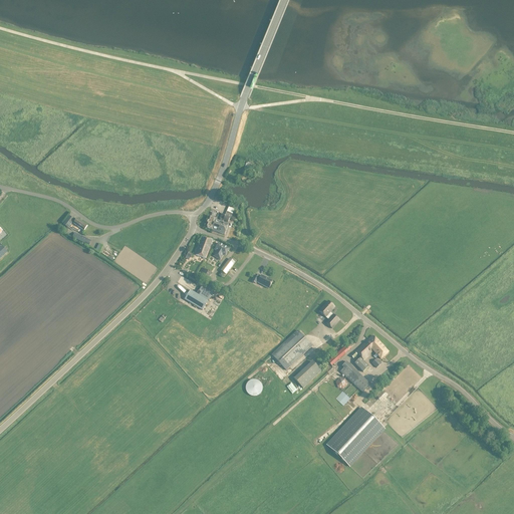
[(244,169),(248,170),(249,166),(251,167),(252,164),(248,162),(248,163),(246,163),(244,169)]
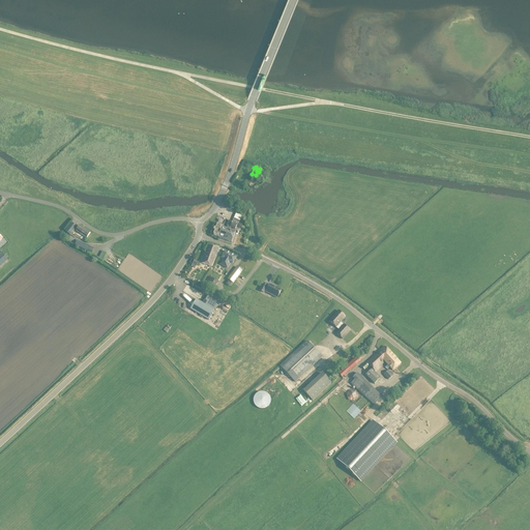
[(232,223),(232,224),(231,224),(229,227),(230,228),(230,227),(235,229),(237,225),(238,226),(243,211),(238,208),(232,223)]
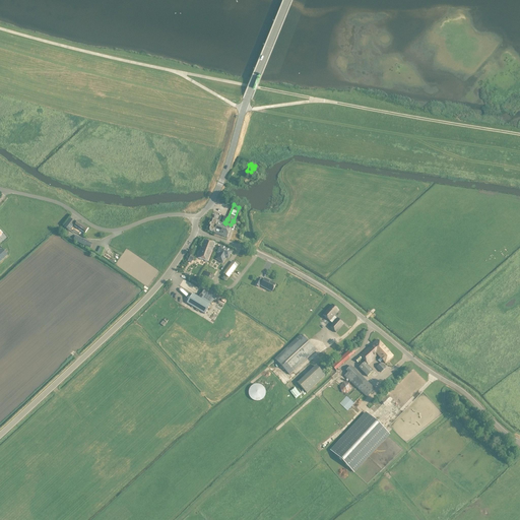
[(70,218),(64,228),(69,231),(75,221),(70,218)]
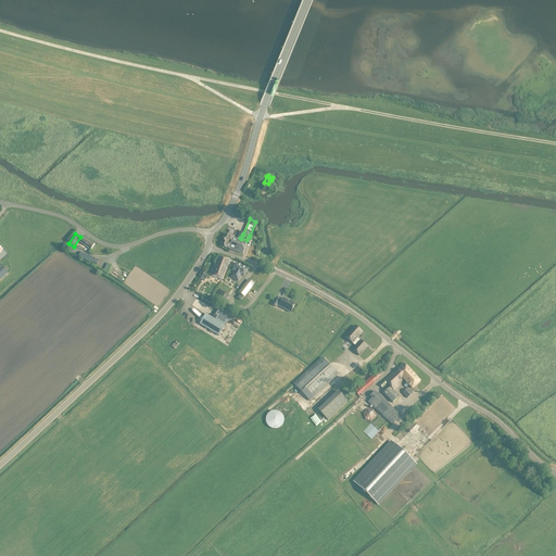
[(229,249),(234,238),(234,236),(227,234),(223,245),(224,248),(229,249)]
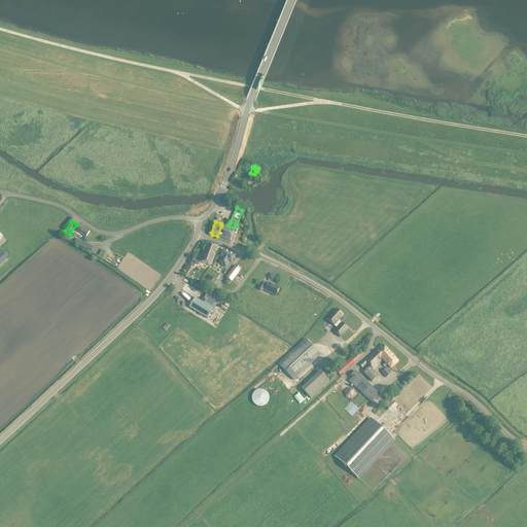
[(76,230),(86,237),(90,232),(79,224),(76,230)]
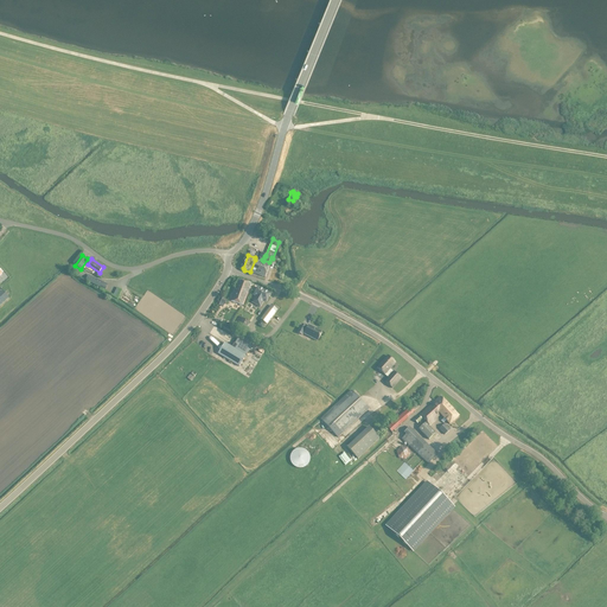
[(263,262),(255,260),(250,272),(259,275),(263,262)]
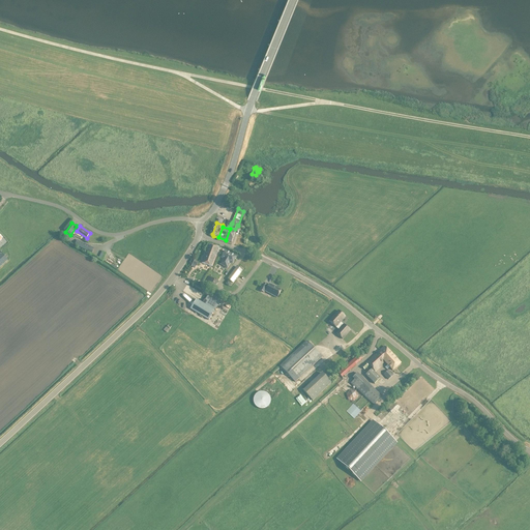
[(235,231),(230,229),(226,240),(232,242),(235,231)]
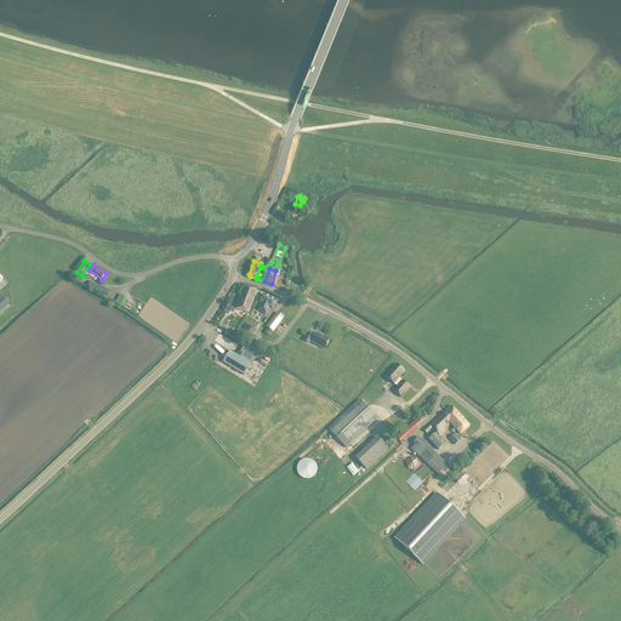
[(95,283),(91,289),(102,294),(106,289),(95,283)]
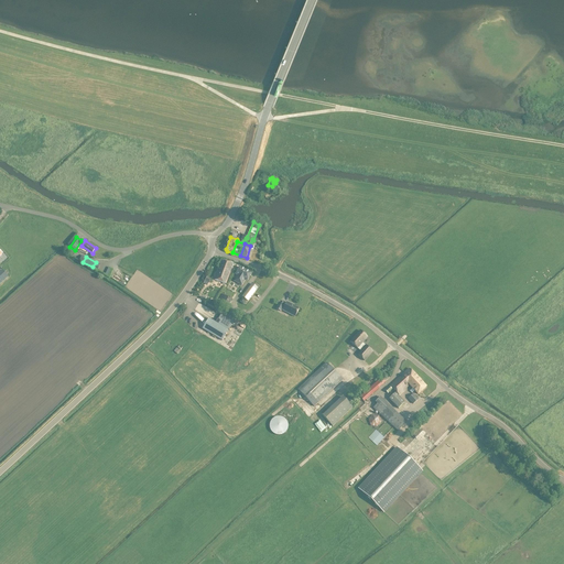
[(215,279),(226,283),(234,264),(224,261),(221,261),(215,279)]
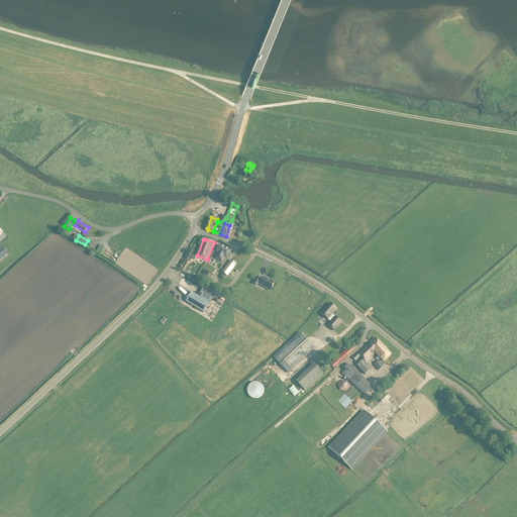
[(218,252),(215,257),(221,262),(224,255),(226,257),(230,250),(219,244),(216,250),(218,252)]
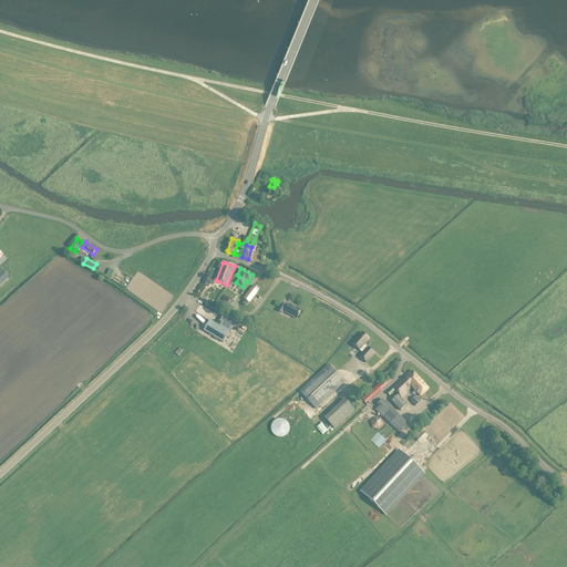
[(244,298),(249,302),(259,289),(254,286),(244,298)]
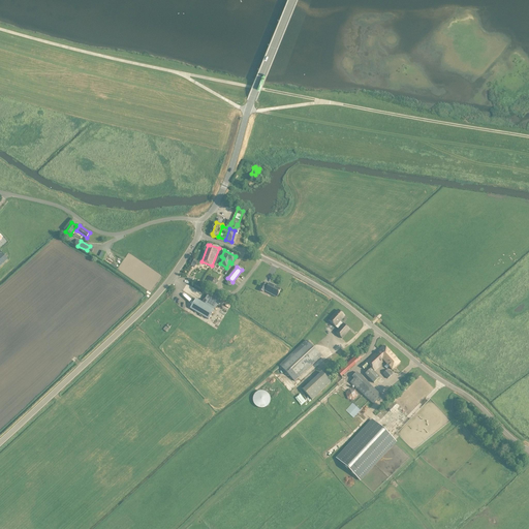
[(203,284),(212,290),(217,281),(208,276),(203,284)]
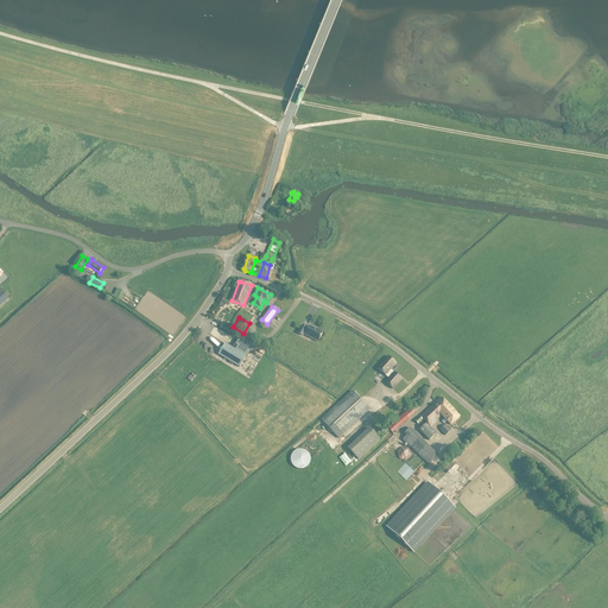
[(303,335),(304,334),(305,334),(305,335),(318,341),(323,333),(310,325),(308,328),(306,328),(306,327),(303,325),(298,334),(303,335)]
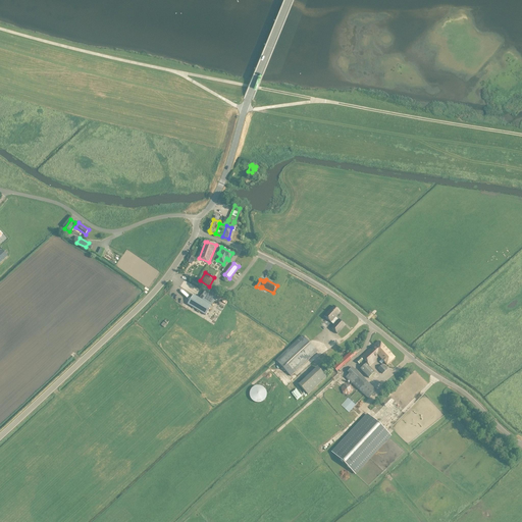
[(204,292),(200,299),(193,295),(188,304),(205,315),(214,299),(207,295),(208,294),(204,292)]
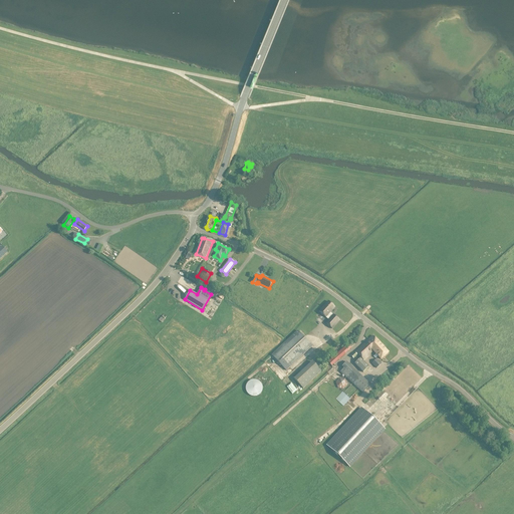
[(326,317),(329,319),(326,323),(332,328),(339,320),(333,314),(333,315),(330,312),(335,306),(328,301),(319,311),(326,317)]
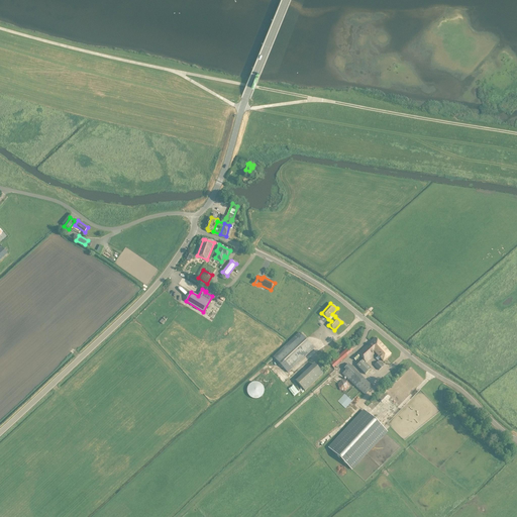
[(314,348),(305,338),(300,332),(274,356),(288,373),(314,348)]
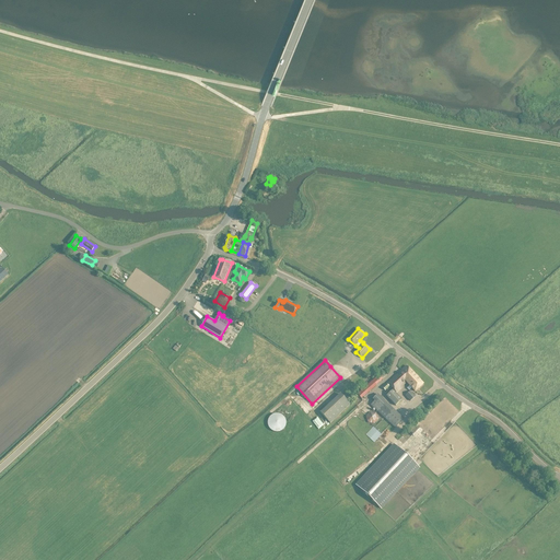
[(406,365),(395,376),(387,383),(396,392),(407,382),(407,383),(408,381),(411,384),(418,378),(406,365)]
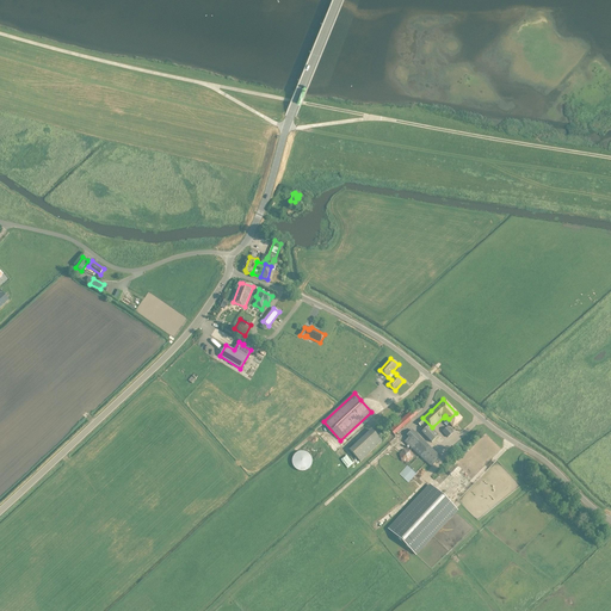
[(413,409),(390,430),(394,434),(403,426),(418,413),(413,409)]
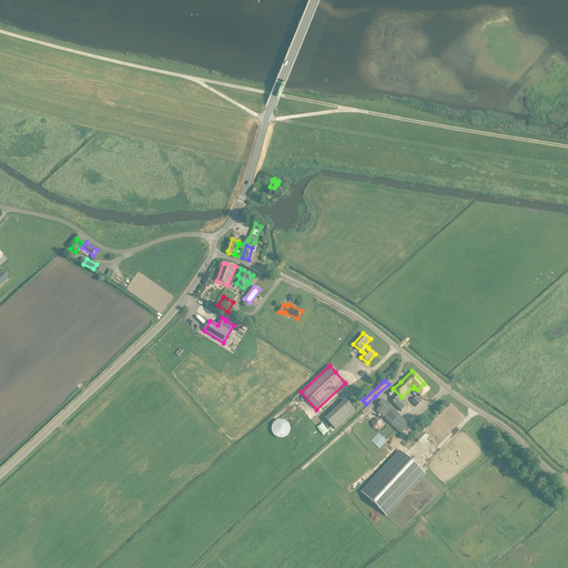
[(417,389),(416,391),(422,396),(429,389),(424,384),(417,389)]
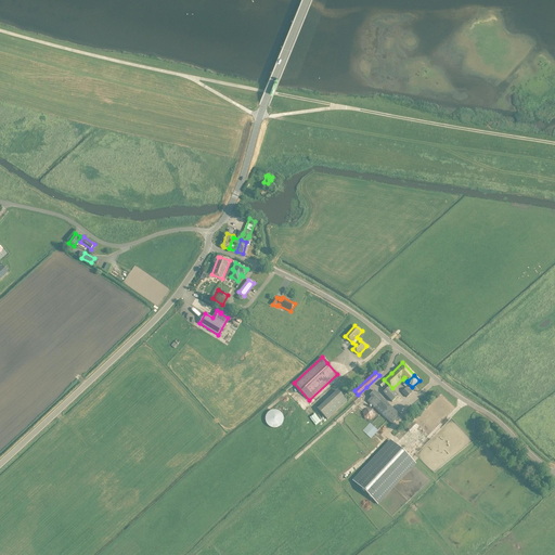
[(377,384),(382,388),(386,384),(383,379),(377,384)]
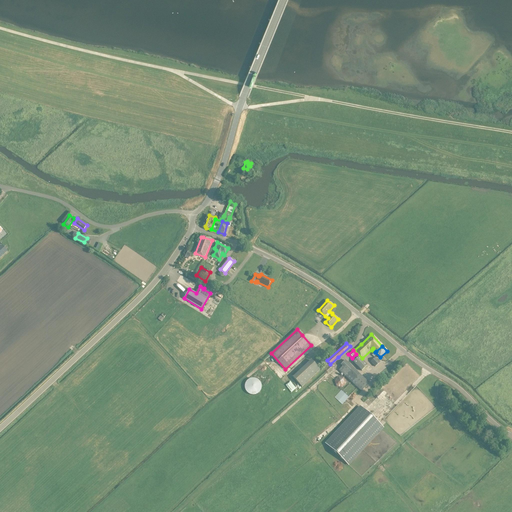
[(367,365),(359,356),(353,362),(362,371),(367,365)]
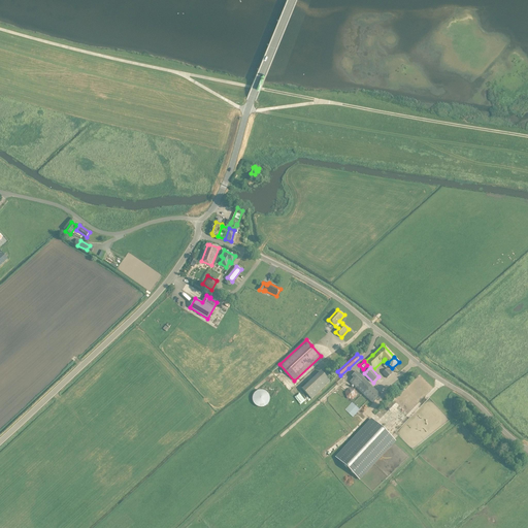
[(387,377),(392,373),(387,368),(383,372),(387,377)]
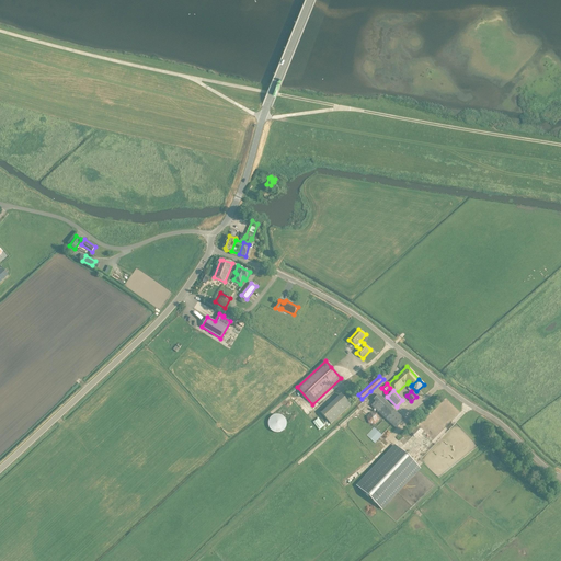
[(321,413),(331,424),(351,405),(341,395),(321,413)]
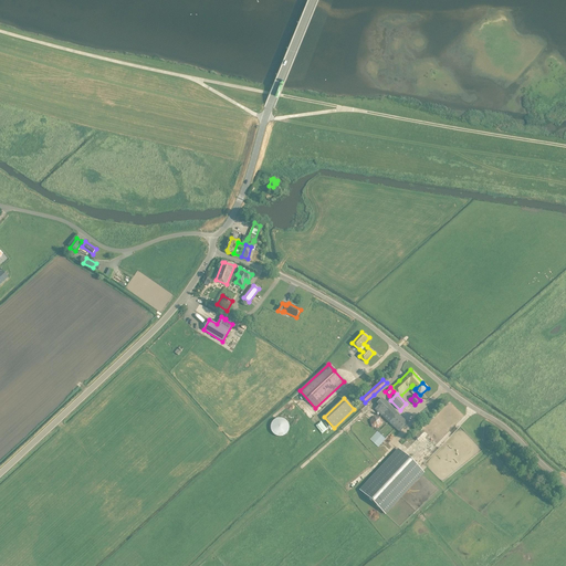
[(379,405),(375,409),(381,415),(399,432),(408,423),(390,407),(381,398),(377,404),(379,405)]
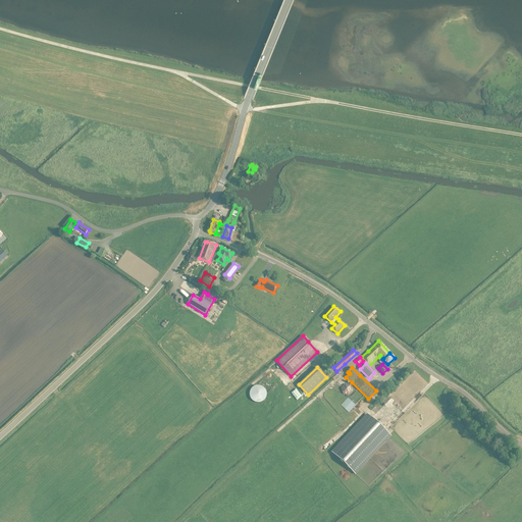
[(353,390),(351,385),(346,383),(342,388),(343,394),(349,395),(353,390)]
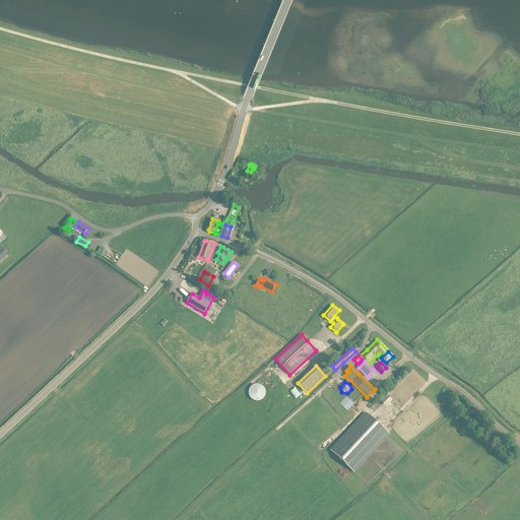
[(250,397),(251,399),(253,400),(255,401),(258,401),(260,400),(262,399),(264,397),(265,395),(266,393),(265,390),(264,388),(263,387),(261,385),(259,384),(256,384),(254,385),(252,386),(250,388),(249,390),(249,392),(249,395),(250,397)]
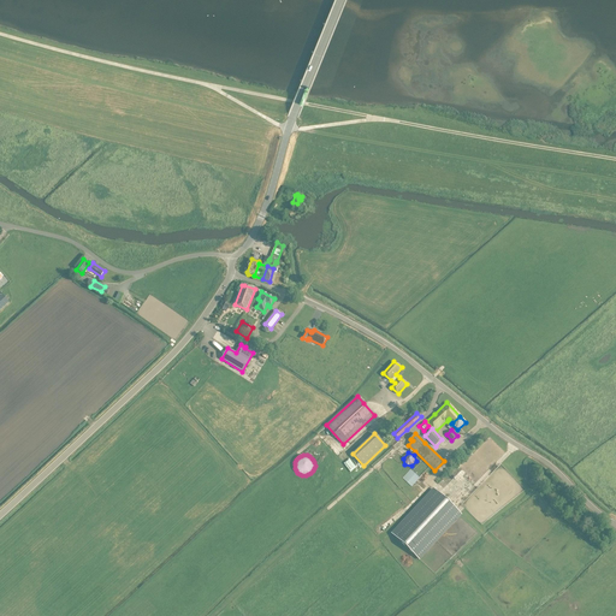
[(353,474),(362,465),(355,458),(349,466),(351,468),(349,471),(353,474)]
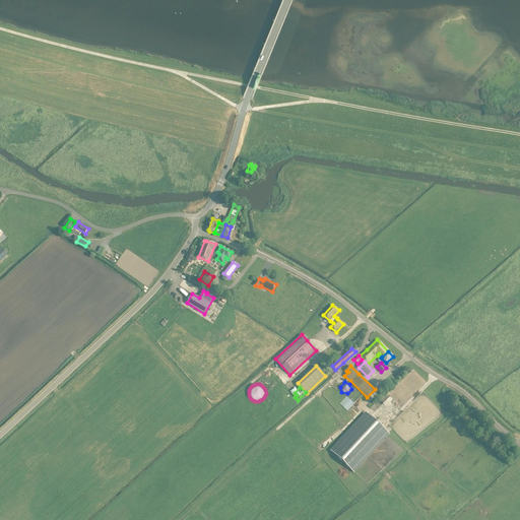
[(347,395),(339,402),(346,410),(354,403),(347,395)]
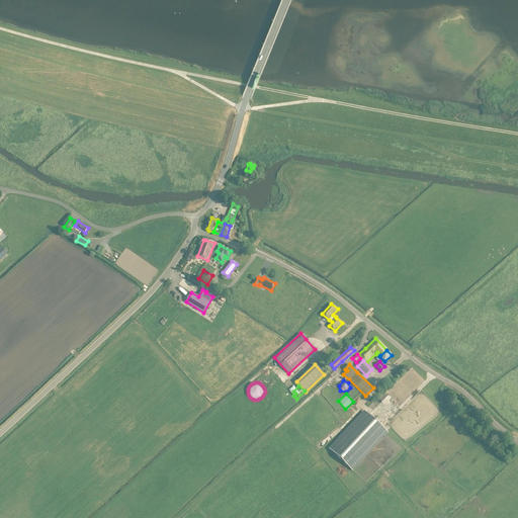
[(360,421),(332,451),(352,469),(387,432),(364,412),(357,419),(360,421)]
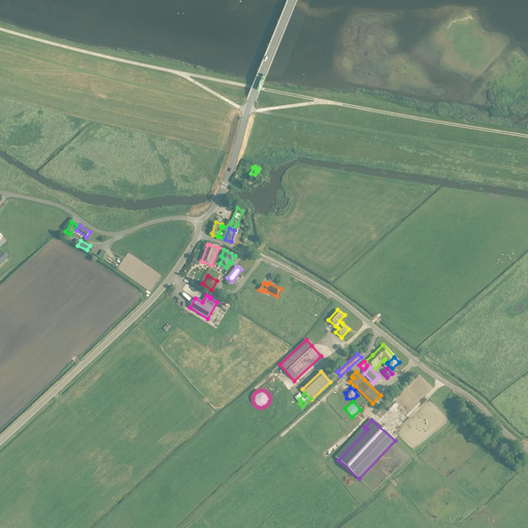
[(328,455),(342,442),(339,438),(325,451),(328,455)]
